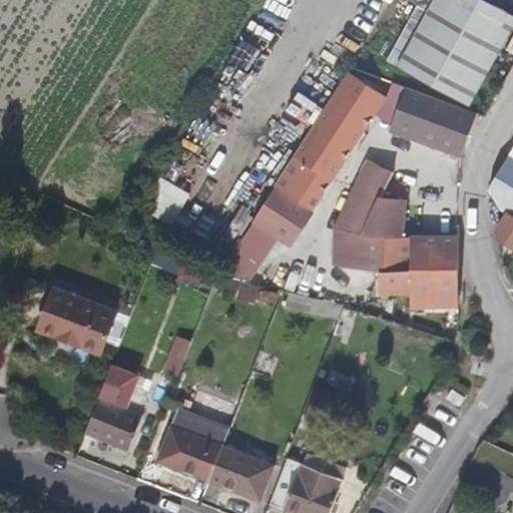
[(470,106),(512,28),(512,14),(486,0),(433,0),(397,66),(470,106)]
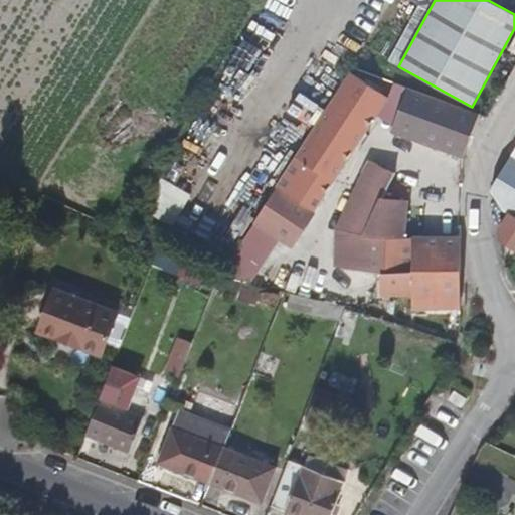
[(351,72),(253,224),(221,276),(254,285),(281,241),(293,249),(377,112),(387,97),(351,72)]
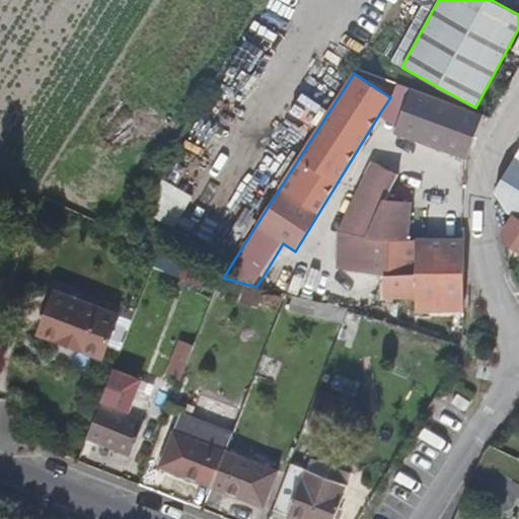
[(380,113),(396,128),(411,88),(397,84),(390,97),(380,113)]
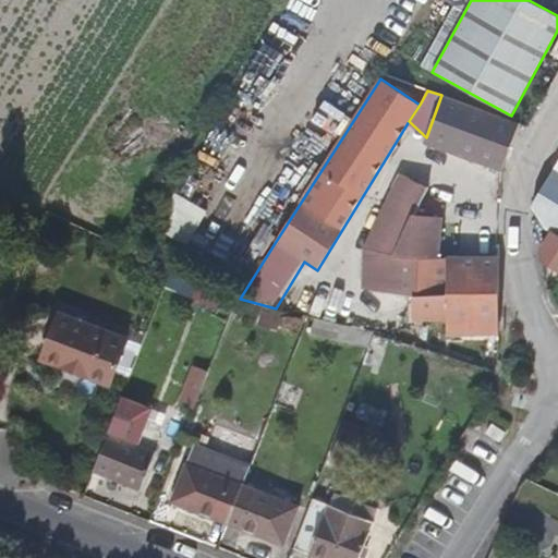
[(502,170),(519,123),(441,95),(426,137),(424,142),(502,170)]
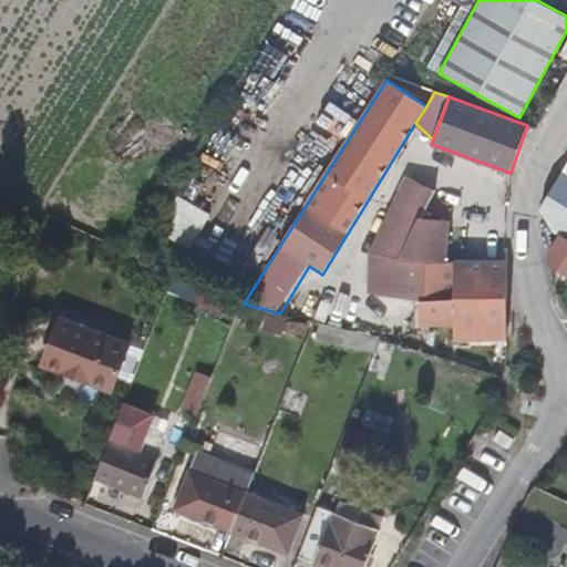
[(566,164),(540,209),(557,239),(547,256),(548,264),(566,275),(566,164)]
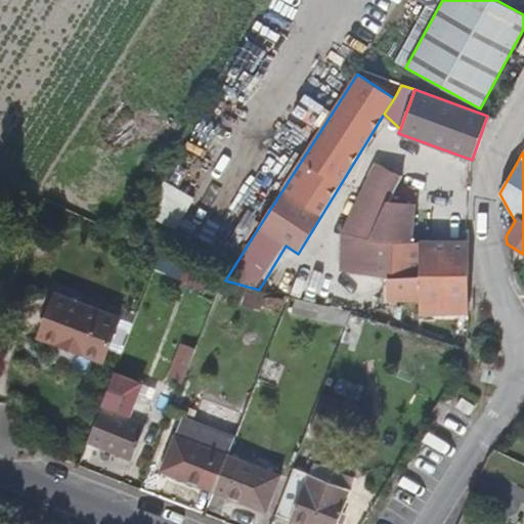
[(401,176),(376,164),(342,236),(341,270),(388,276),(387,300),(422,300),(421,314),(469,313),(469,243),(411,243),(415,206),(388,203),(401,176)]
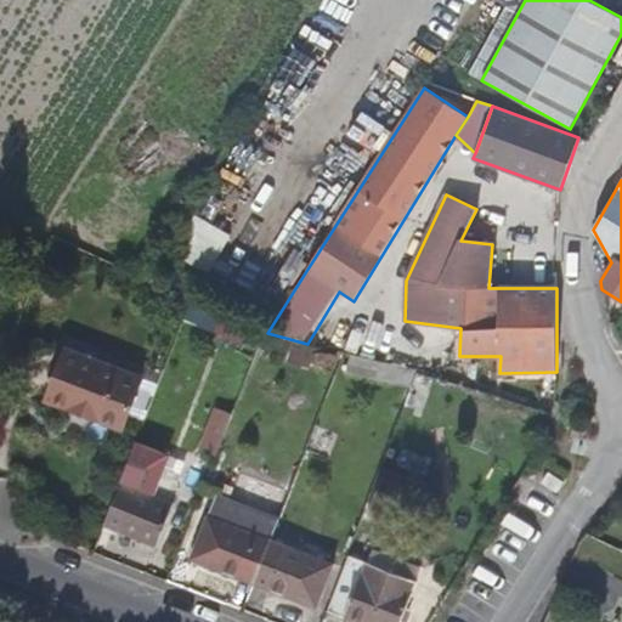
[(204,272),(214,254),(190,241),(179,259),(204,272)]
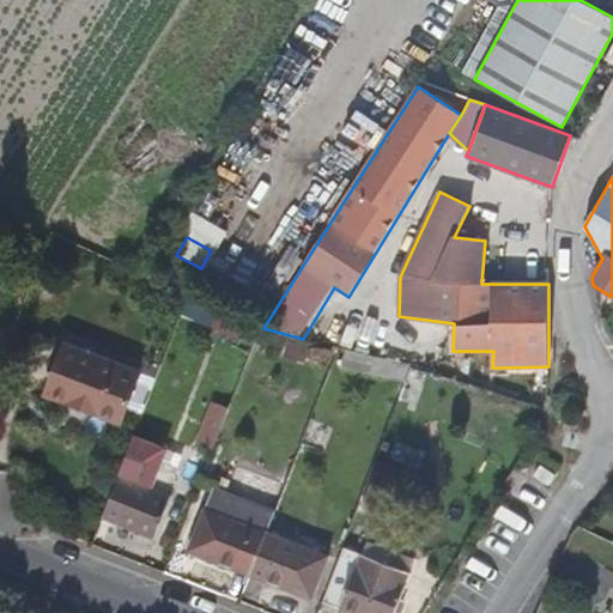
[(286,340),(283,357),(302,363),(307,345),(286,340)]
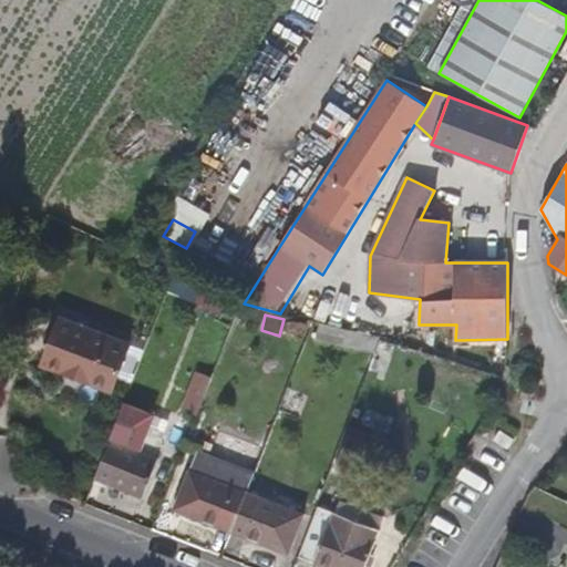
[(112,392),(130,344),(60,318),(42,364),(112,392)]
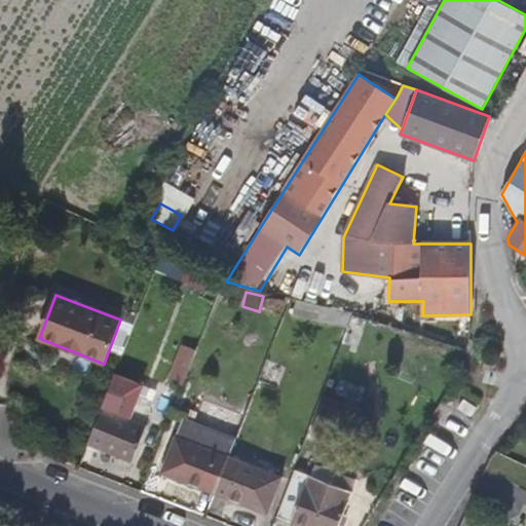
[(352,312),(322,305),(317,321),(347,328),(352,313),(352,312)]
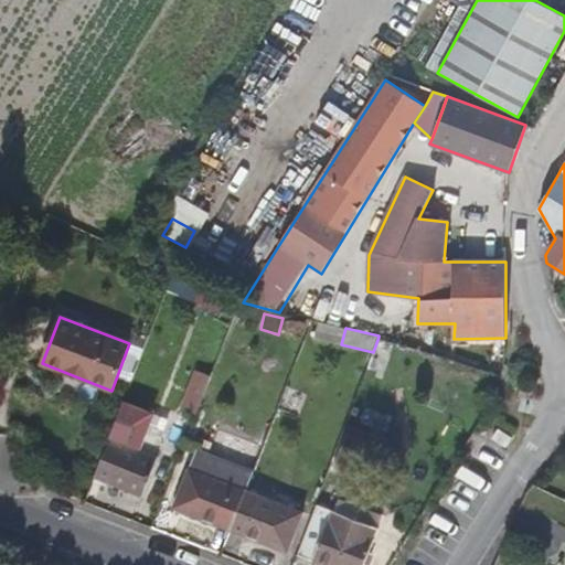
[(376,348),(387,350),(391,340),(379,337),(376,348)]
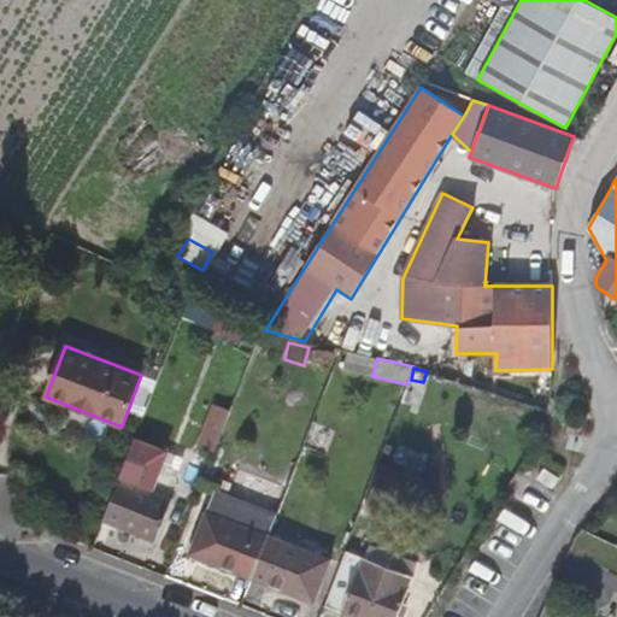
[(215,453),(228,418),(212,413),(199,447),(215,453)]
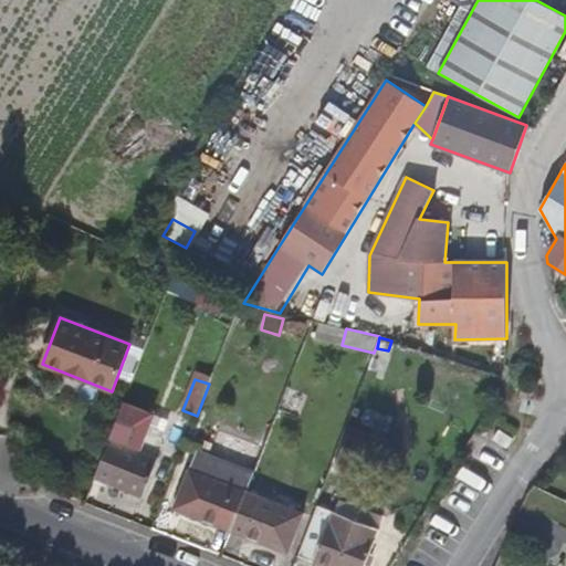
[(507,449),(514,439),(500,429),(493,439),(507,449)]
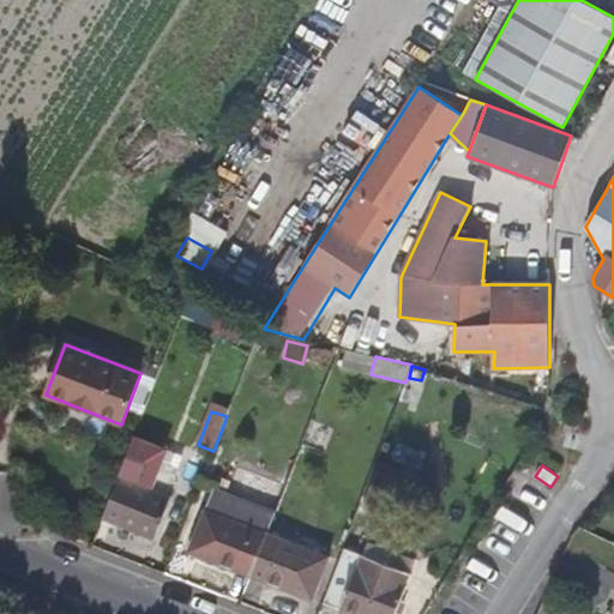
[(128,480),(119,476),(102,519),(155,540),(172,498),(128,480)]
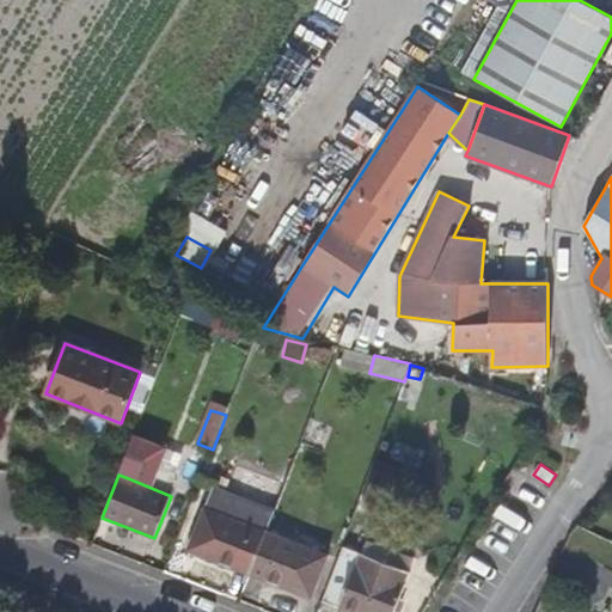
[(268,531),(276,510),(213,487),(188,552),(243,573),(250,575),(268,531)]
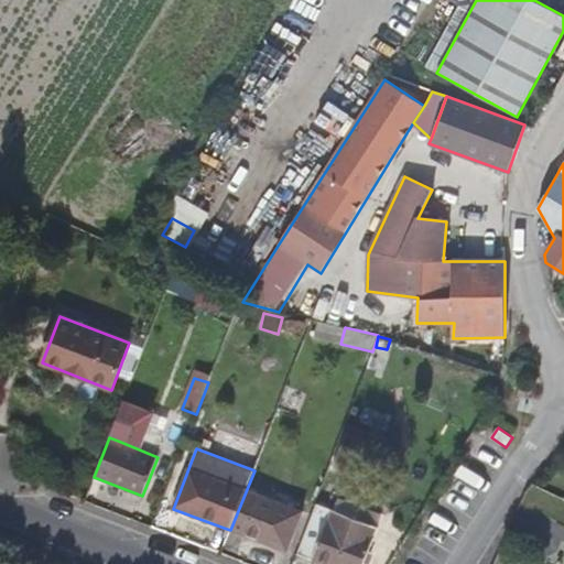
[(288,553),(304,511),(248,490),(247,489),(230,530),(288,553)]
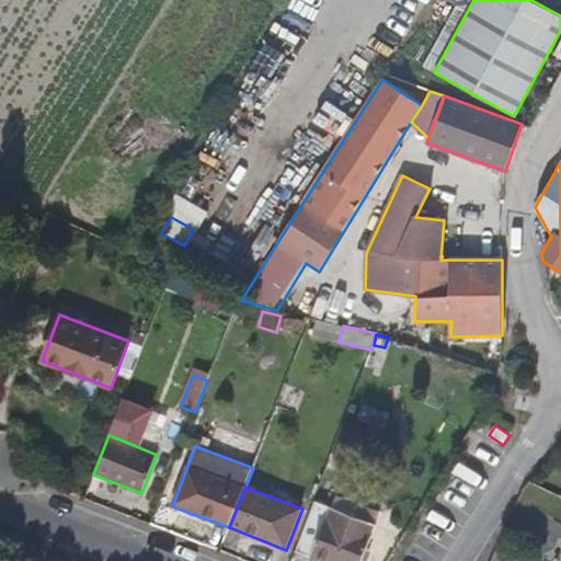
[(332,508),(375,525),(379,512),(336,495),(332,508)]
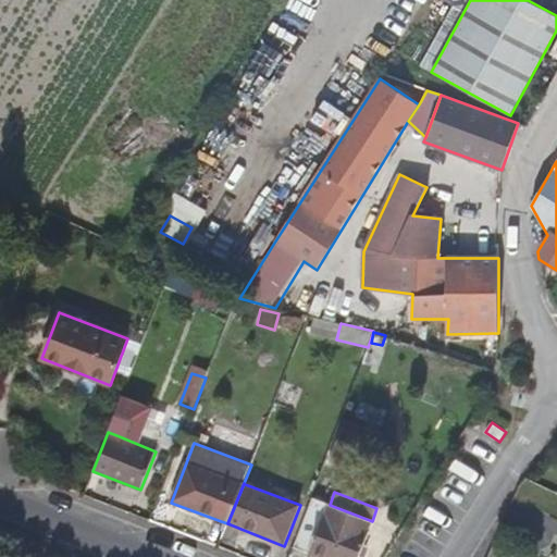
[(316,556),(359,556),(373,521),(372,521),(330,505),(313,498),(294,548),(316,556)]
